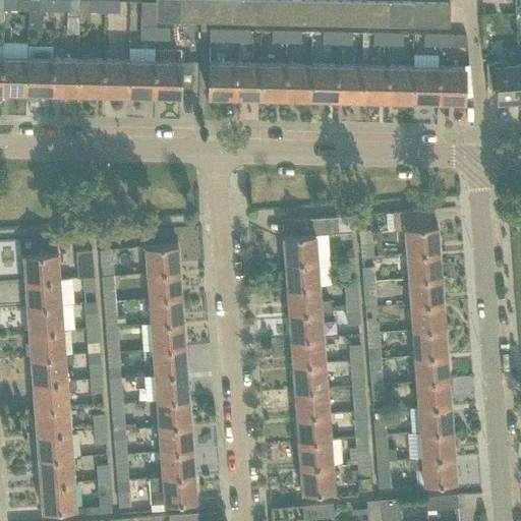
[(14,10),(14,0),(2,0),(2,9),(14,10)]
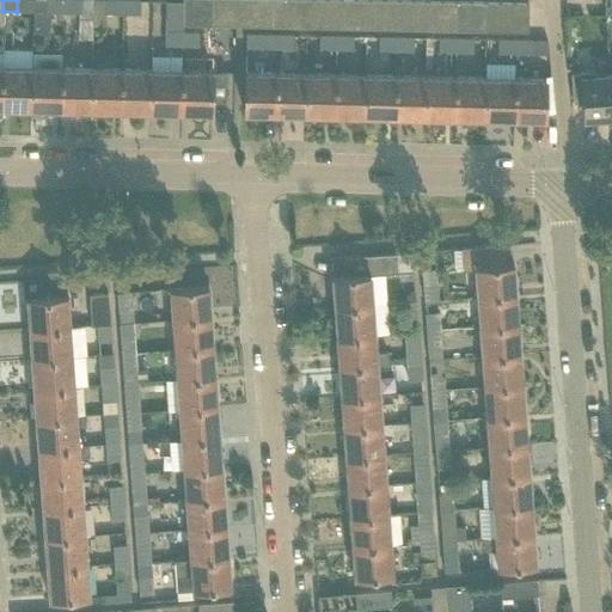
[(62,12),(62,0),(46,0),(46,12),(62,12)]
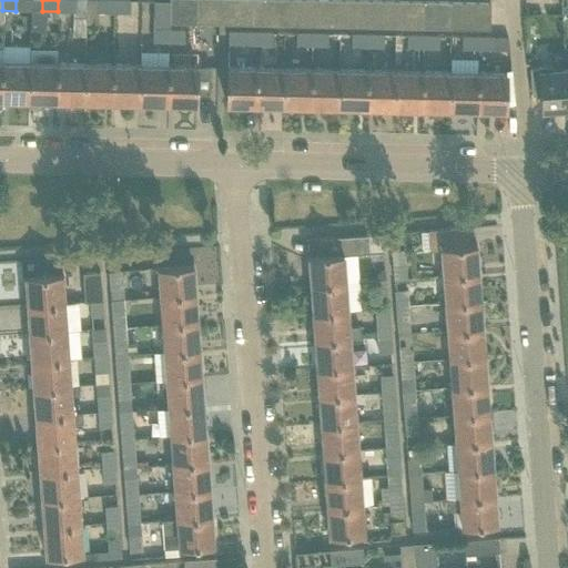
[(85,23),(85,0),(58,0),(58,11),(73,11),(73,36),(85,36),(85,23)]
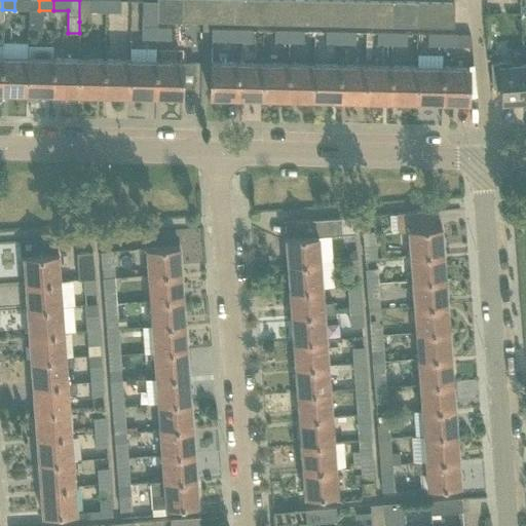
[(105,12),(105,0),(92,0),(79,0),(79,22),(91,22),(91,11),(105,12)]
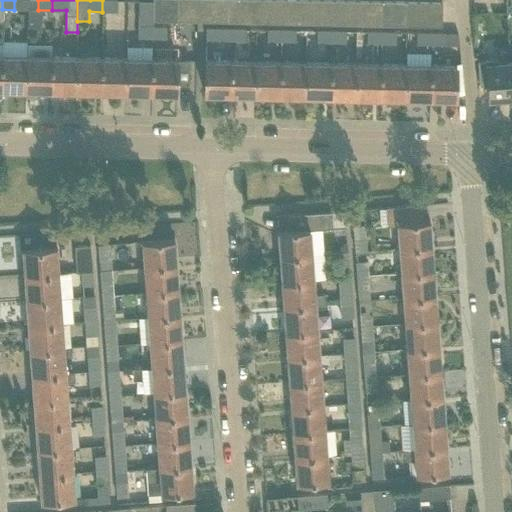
[(117,12),(117,1),(102,0),(102,12),(117,12)]
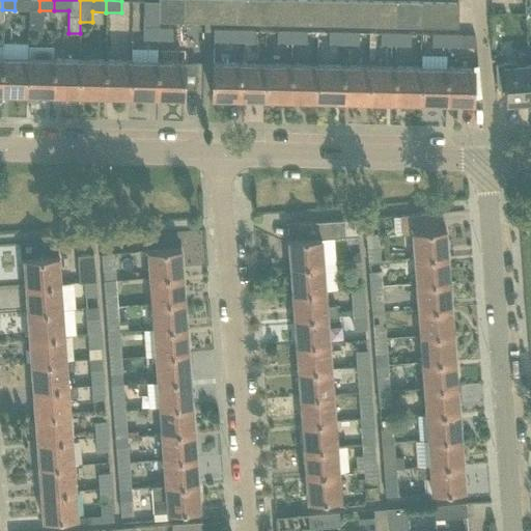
[(171,22),(171,0),(159,0),(159,15),(159,22),(171,22)]
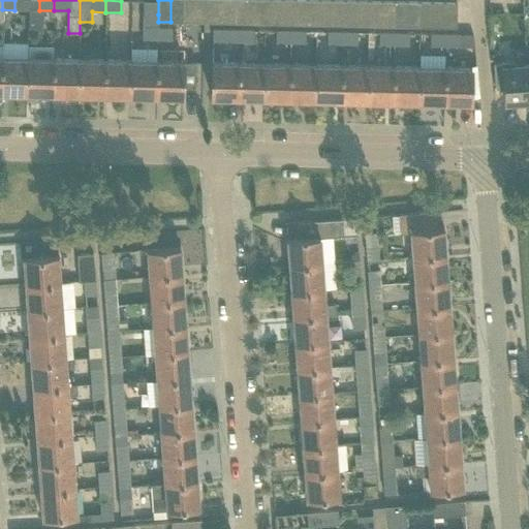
[(183,22),(183,0),(170,0),(170,22),(172,22),(183,22)]
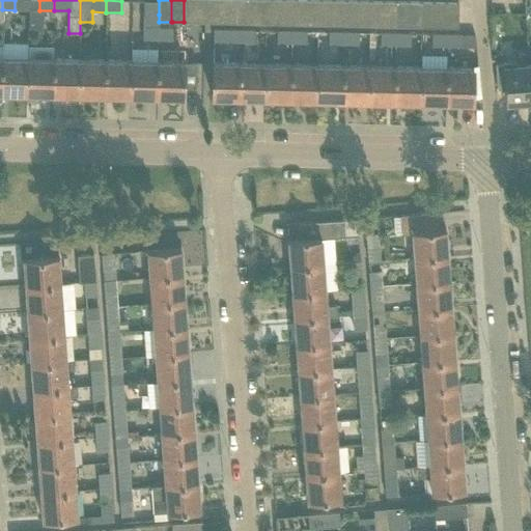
[(196,22),(196,0),(184,0),(184,22),(196,22)]
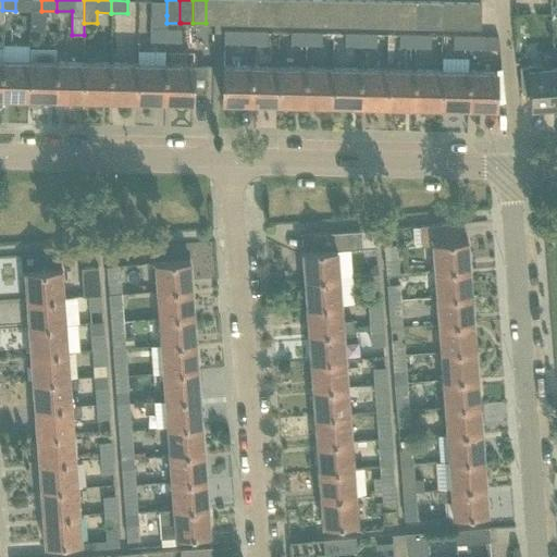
[(219,24),(219,0),(206,0),(206,23),(219,24)]
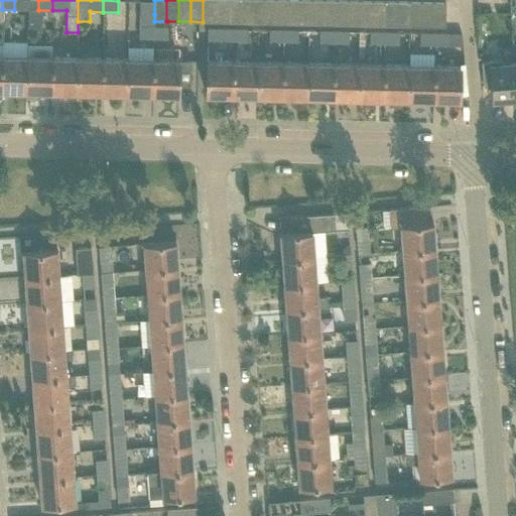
[(216,22),(216,0),(203,0),(203,22),(216,22)]
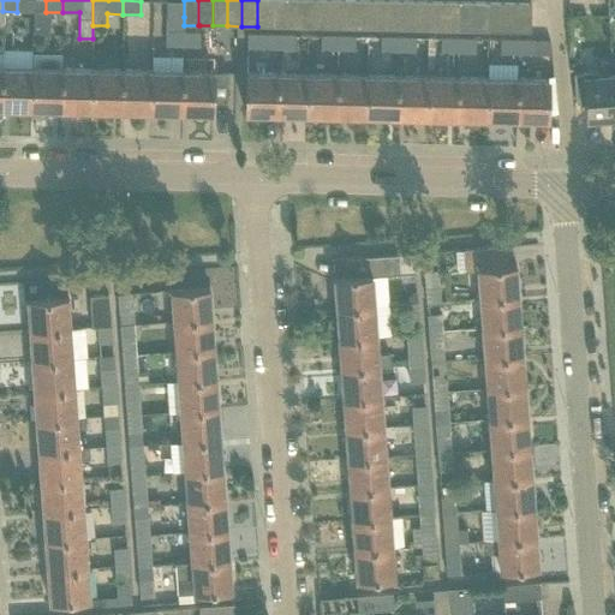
[(272,27),(272,0),(257,0),(257,27),(272,27)]
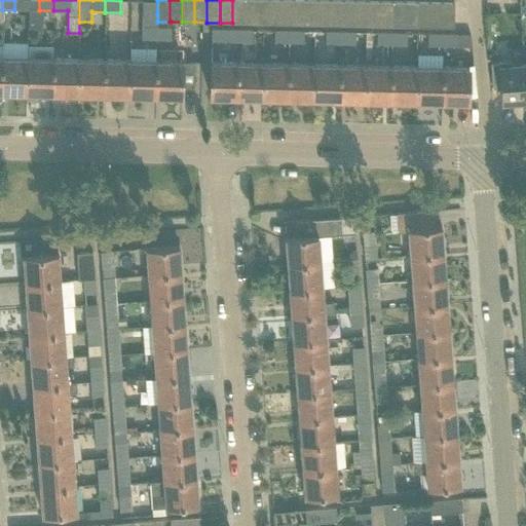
[(245,24),(245,0),(232,0),(232,23),(245,24)]
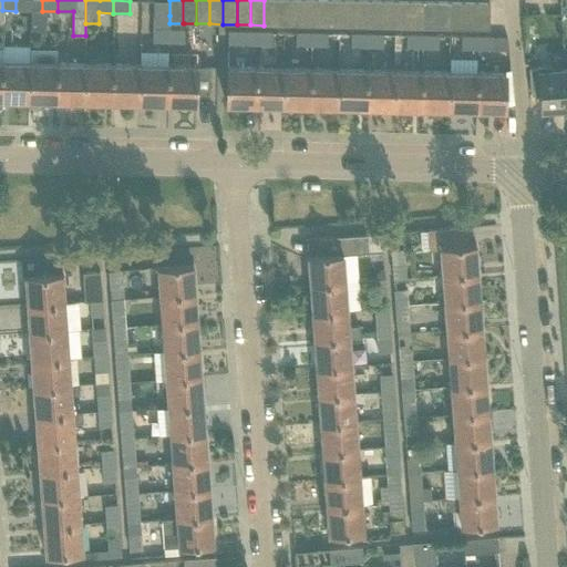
[(277,26),(277,0),(264,0),(264,26),(277,26)]
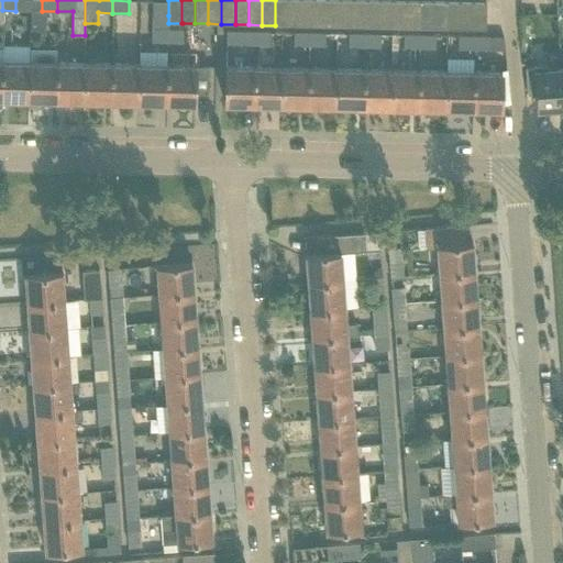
[(288,25),(288,0),(275,0),(275,25),(288,25)]
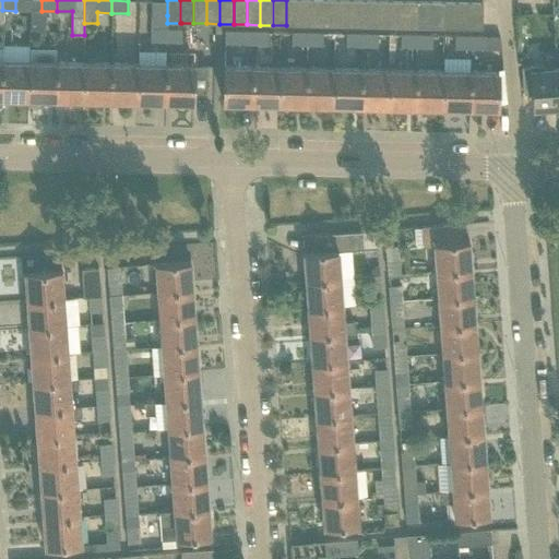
[(299,25),(299,0),(286,0),(286,25),(299,25)]
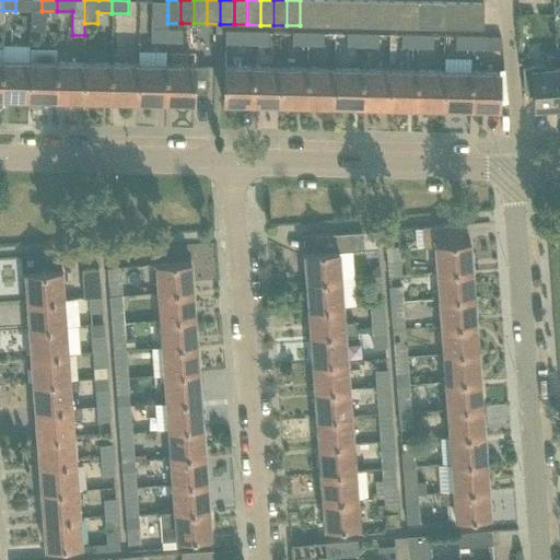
[(313,26),(313,0),(300,0),(300,25),(313,26)]
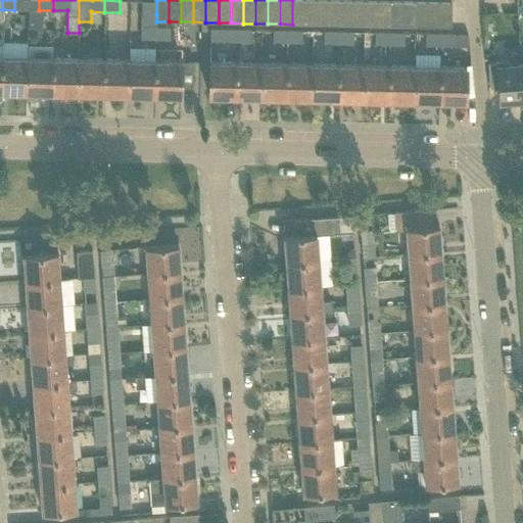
[(304,25),(304,0),(292,0),(292,25),(304,25)]
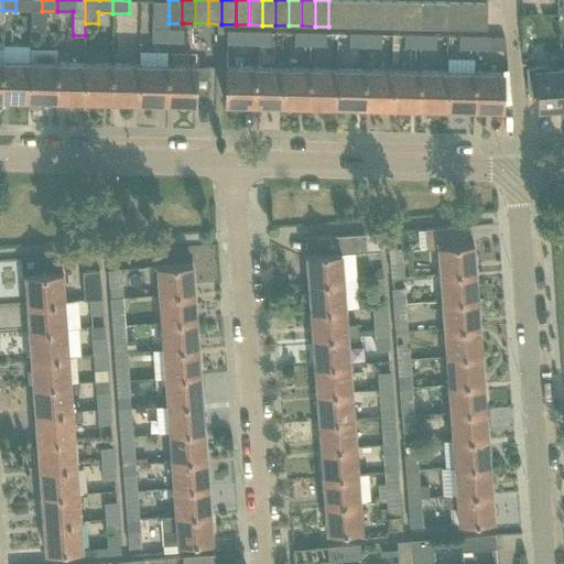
[(342,26),(342,0),(328,0),(328,26),(342,26)]
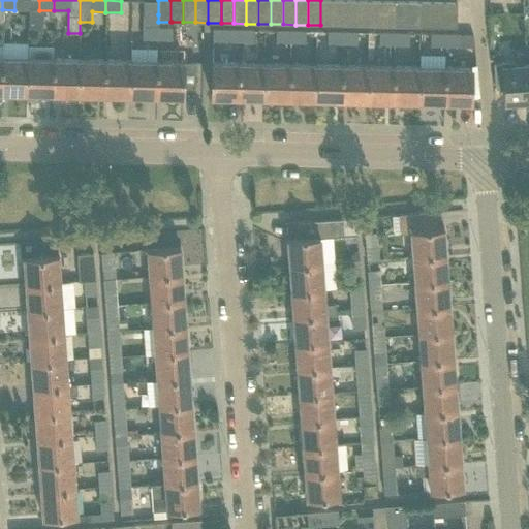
[(333,25),(334,0),(330,0),(320,0),(320,25),(333,25)]
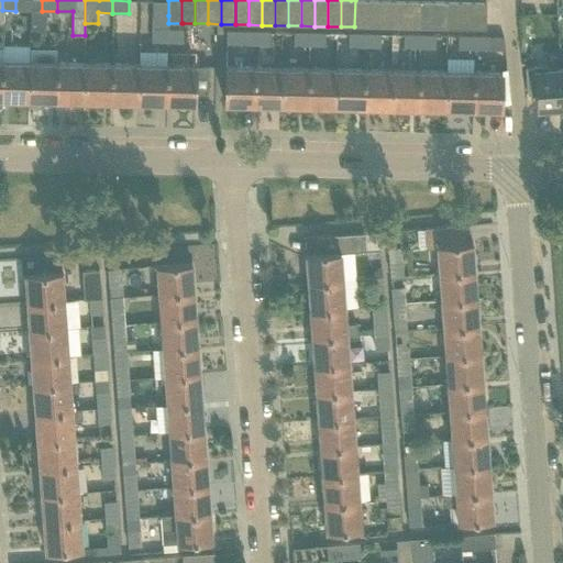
[(367,26),(368,0),(355,0),(354,26),(367,26)]
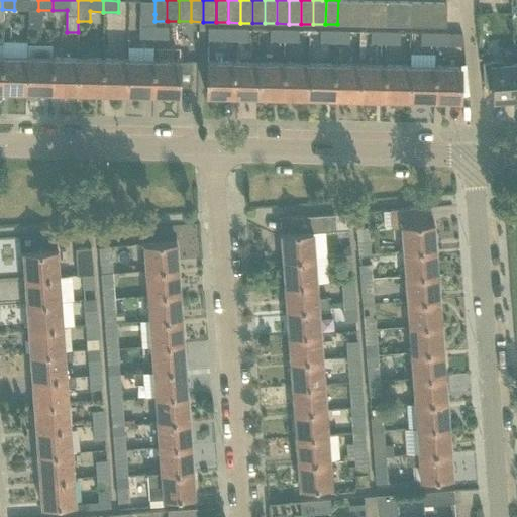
[(349,25),(350,1),(338,0),(337,24),(349,25)]
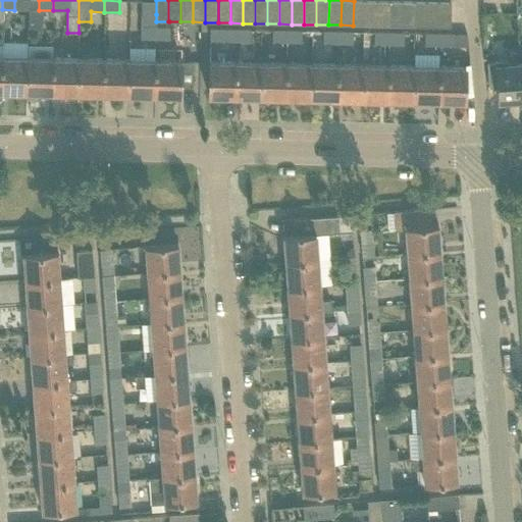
[(365,25),(366,1),(354,1),(353,25),(365,25)]
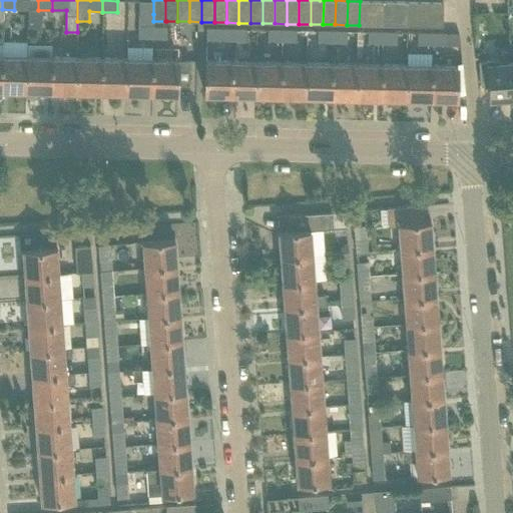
[(371,25),(372,1),(360,1),(359,25),(371,25)]
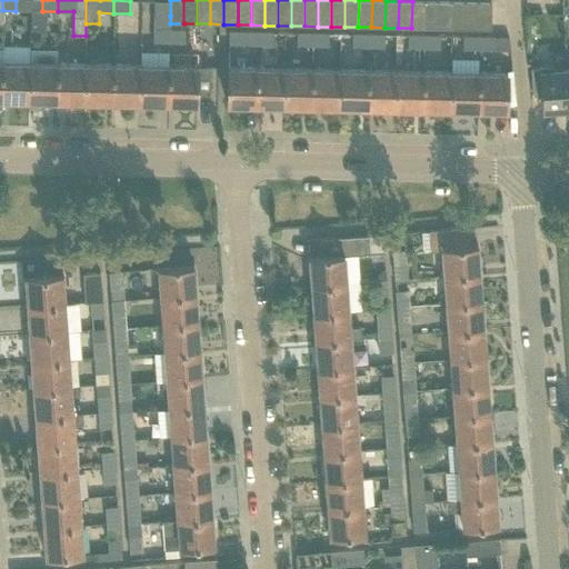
[(425,28),(426,2),(412,1),(411,28),(425,28)]
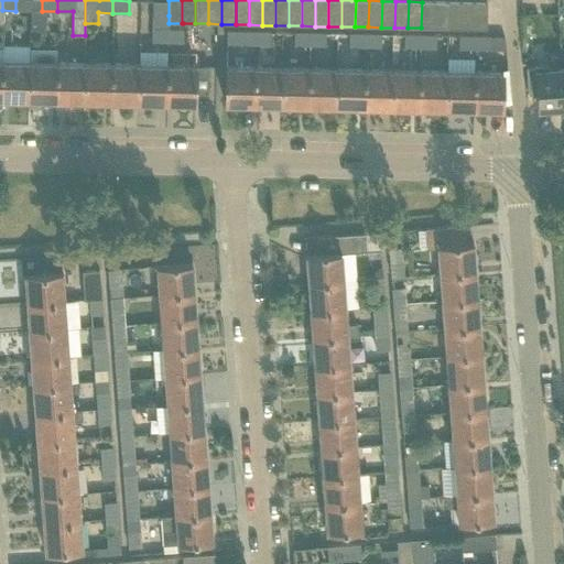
[(434,28),(435,2),(422,2),(421,28),(434,28)]
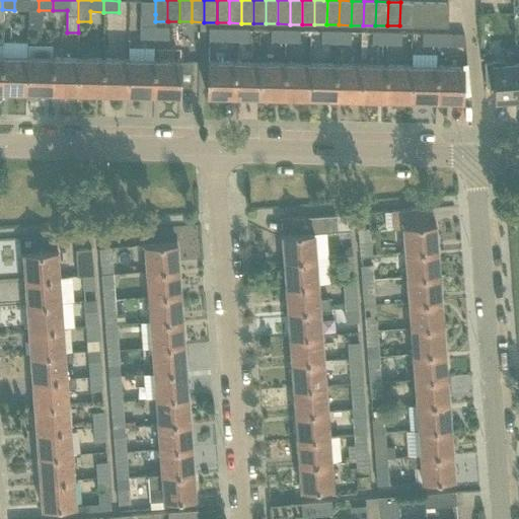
[(412,26),(413,2),(400,2),(399,25),(412,26)]
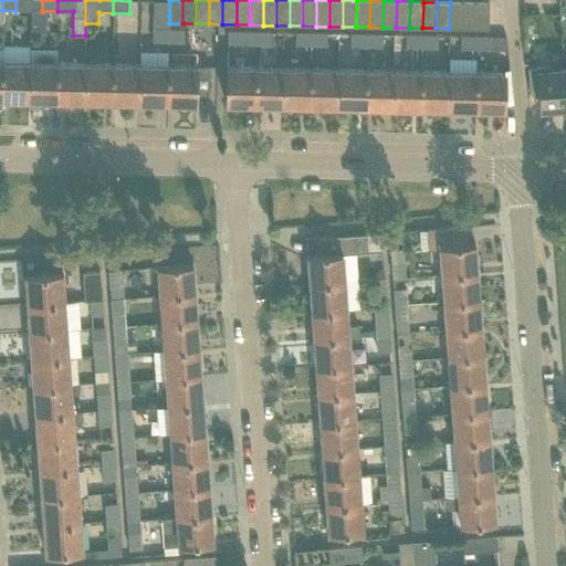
[(462,29),(463,2),(450,2),(449,29),(462,29)]
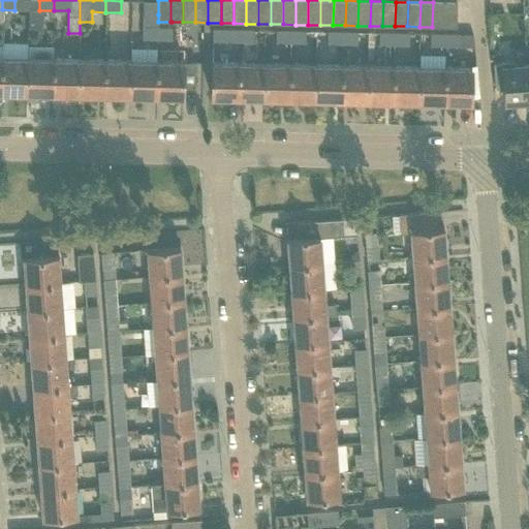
[(445,27),(445,3),(433,2),(432,27),(445,27)]
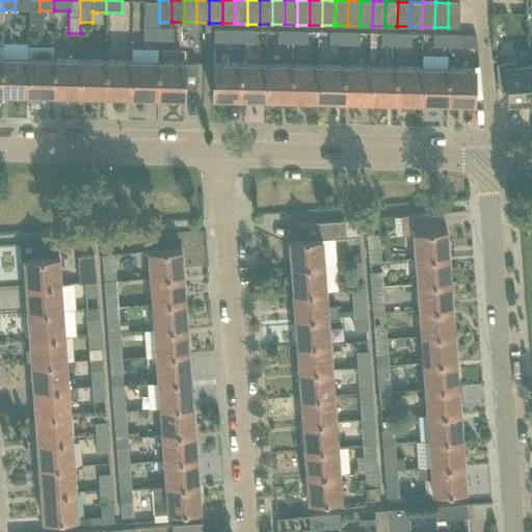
[(458,27),(458,3),(448,3),(448,27),(458,27)]
